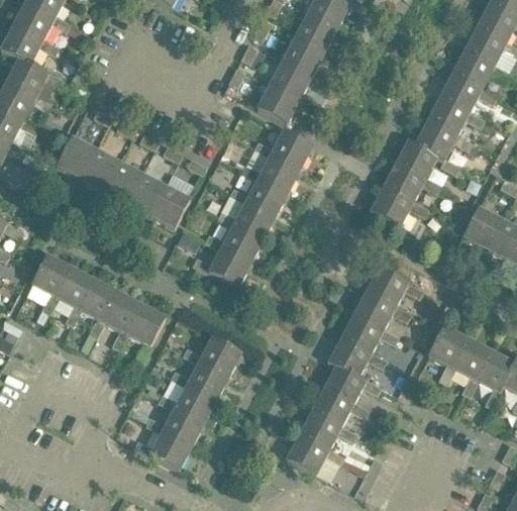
[(25,0),(24,3),(54,19),(56,15),(64,0),(79,8),(83,0),(25,0)]
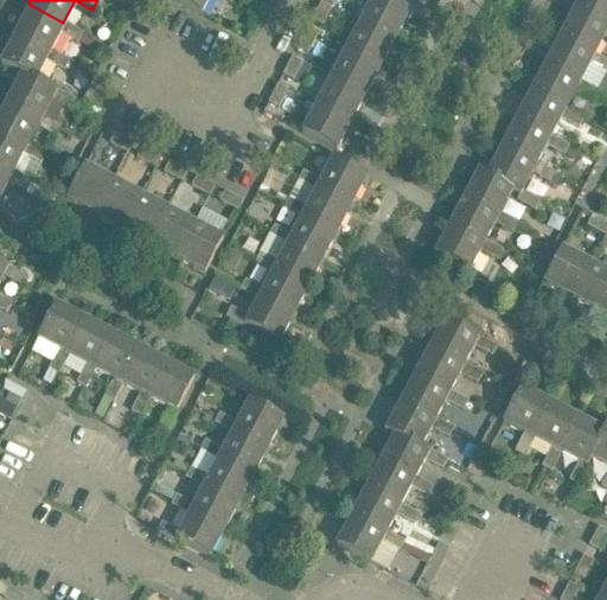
[(312,16),(321,20),(331,2),(325,0),(319,0),(312,16)]
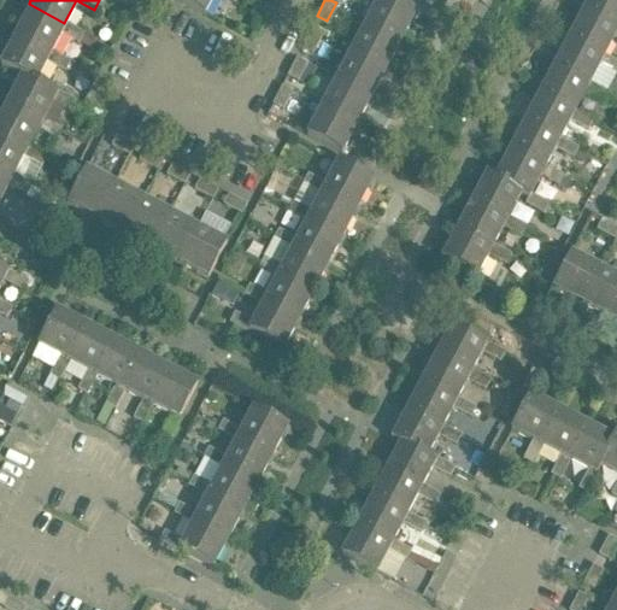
[(374,0),(365,17),(401,35),(416,7),(401,0),(374,0)]
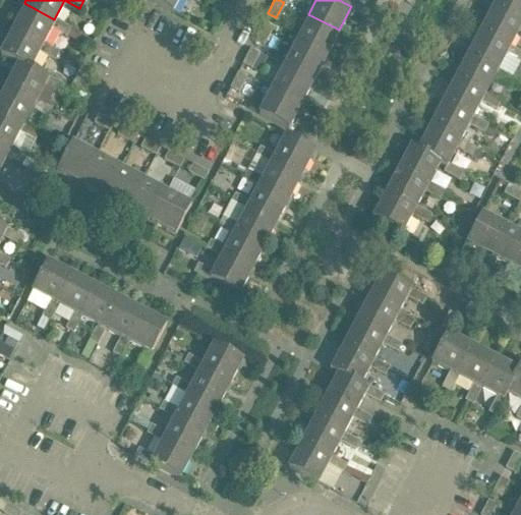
[(495,0),(493,4),(520,19),(520,17),(520,0),(495,0)]
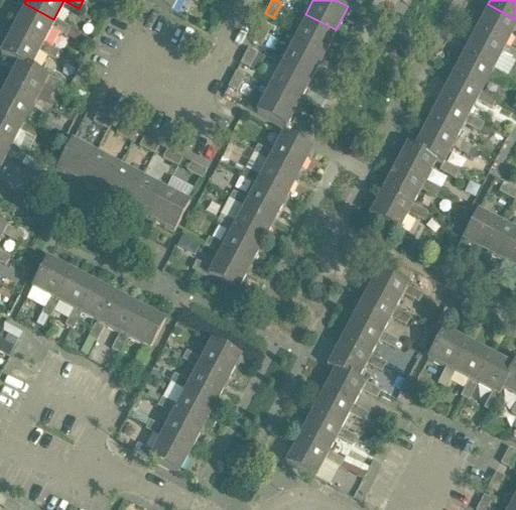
[(53,19),(24,3),(12,26),(41,42),(43,37),(51,22),(68,30),(72,22),(55,15),(53,19)]
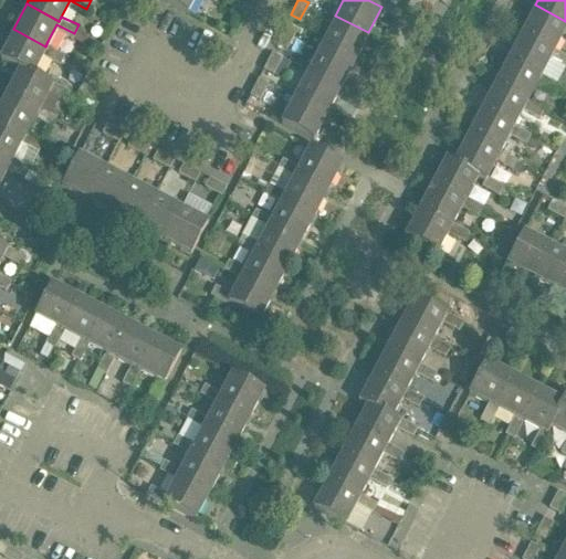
[(565,19),(565,21),(535,4),(522,30),(553,46),(553,45),(562,29),(565,31),(565,19)]
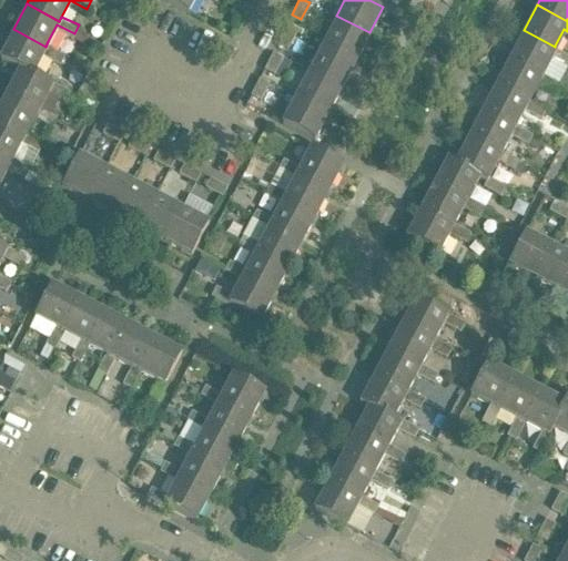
[(323,41),(355,58),(369,32),(336,16),(323,41)]
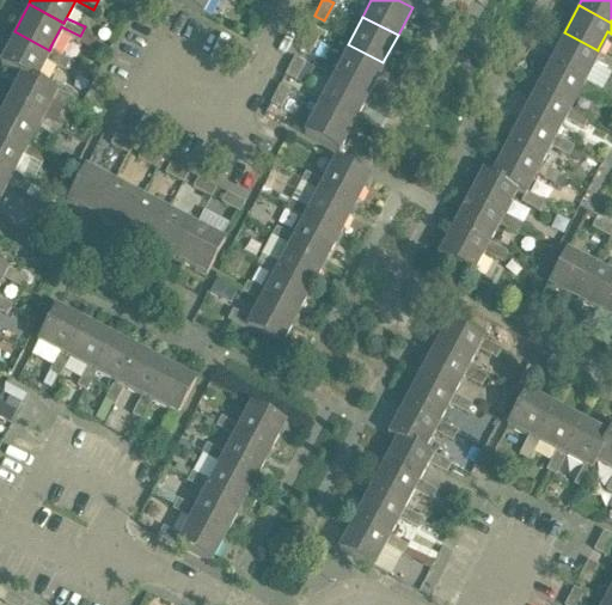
[(299,43),(310,48),(319,30),(308,25),(299,43)]
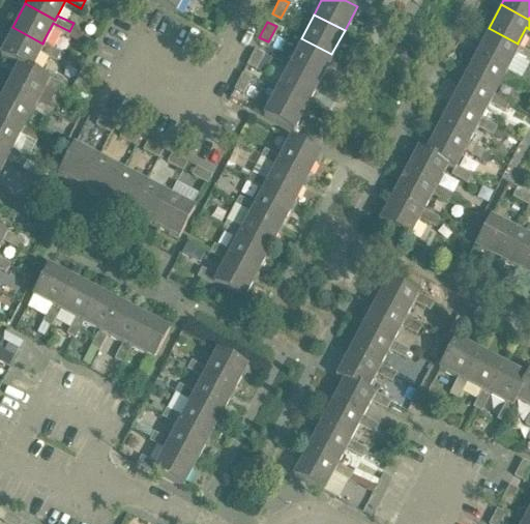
[(0,50),(0,51),(4,54),(18,61),(29,67),(31,63),(40,48),(56,55),(61,47),(45,38),(42,44),(12,27),(0,50)]
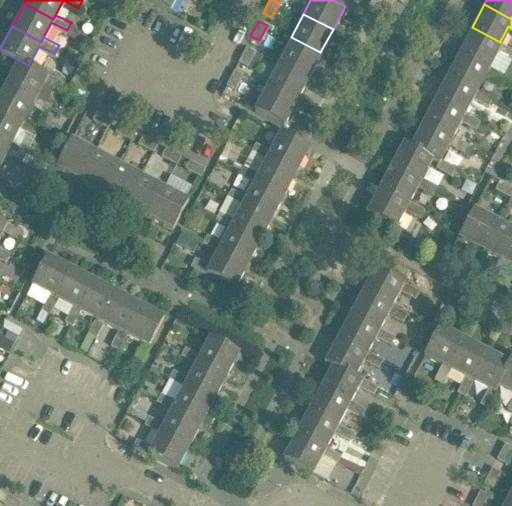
[(500,42),(472,27),(459,50),(488,65),(496,50),(511,58),(511,55),(511,47),(500,41),(500,42)]
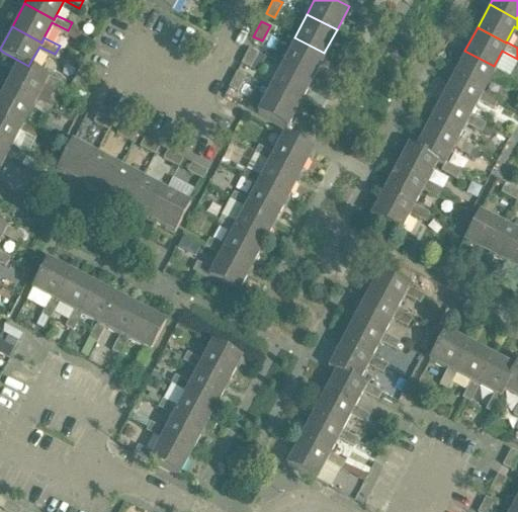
[(282,61),(312,77),(324,53),(294,37),(282,61)]
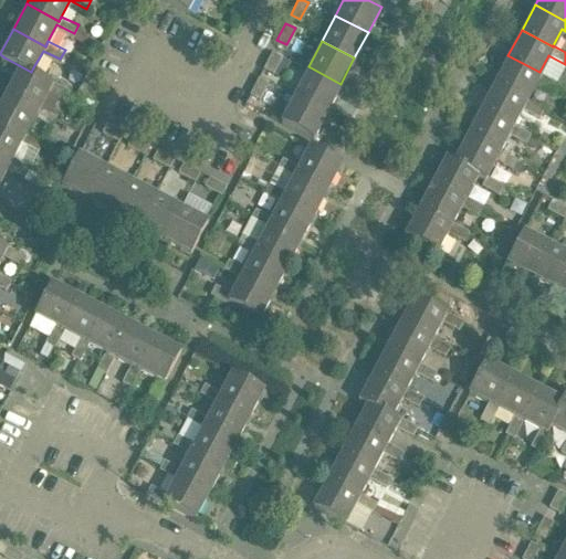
[(282,53),(272,49),(263,65),(273,70),(282,53)]
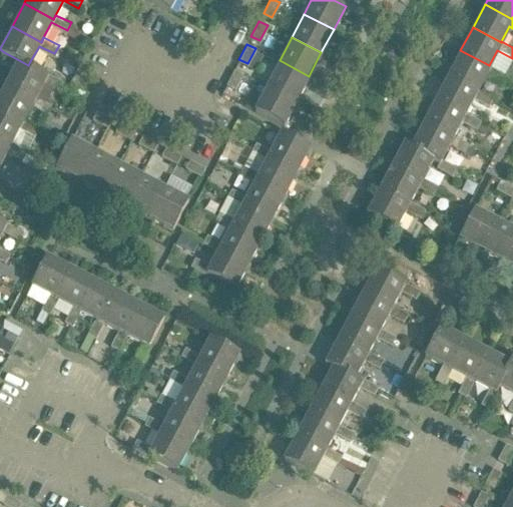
[(489,65),(460,50),(448,73),(477,88),(477,87),(485,73),(499,81),(504,72),(489,65)]
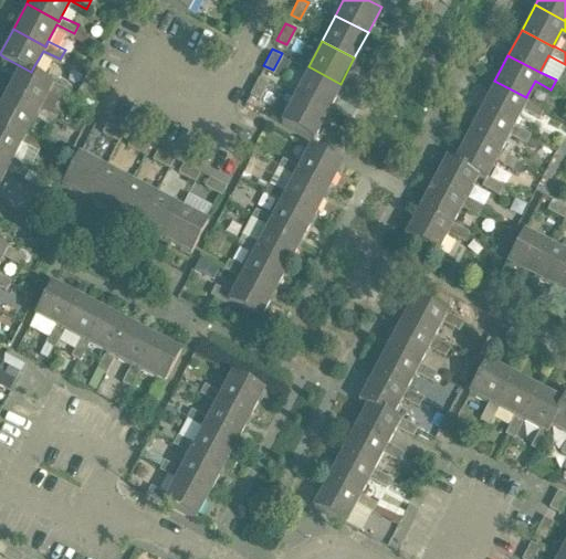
[(31,72),(19,65),(6,91),(39,107),(40,104),(49,87),(65,96),(71,86),(51,76),(50,77),(33,67),(31,72)]
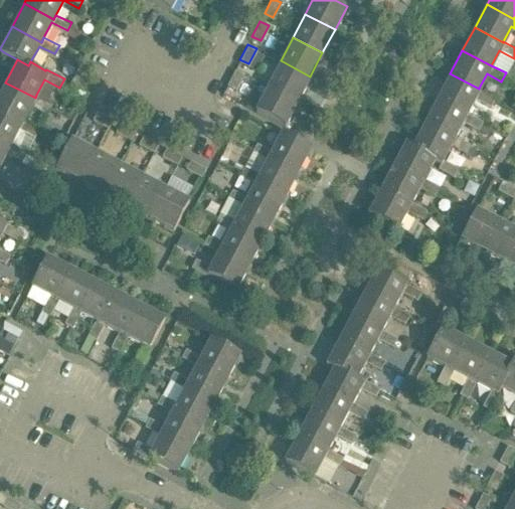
[(269,83),(298,100),(310,76),(281,60),(269,83)]
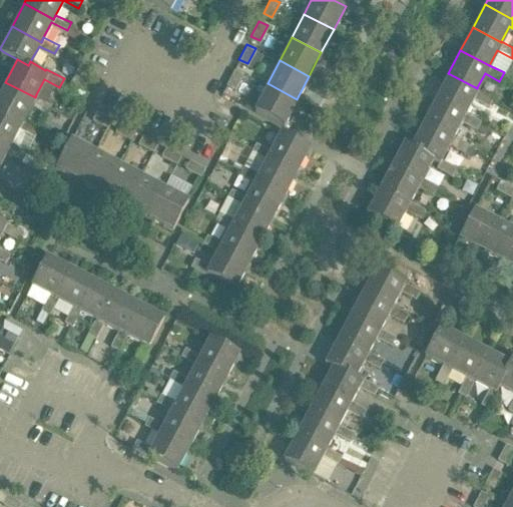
[(243,72),(234,67),(226,82),(235,86),(243,72)]
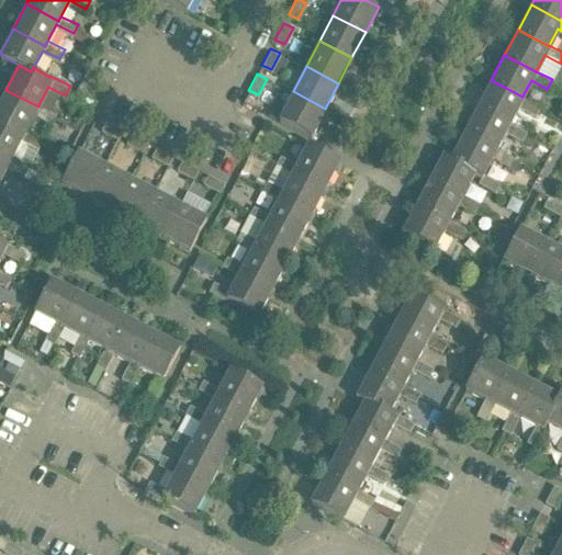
[(523,97),(491,80),(478,105),(509,122),(517,106),(534,114),(539,104),(523,95),(523,97)]
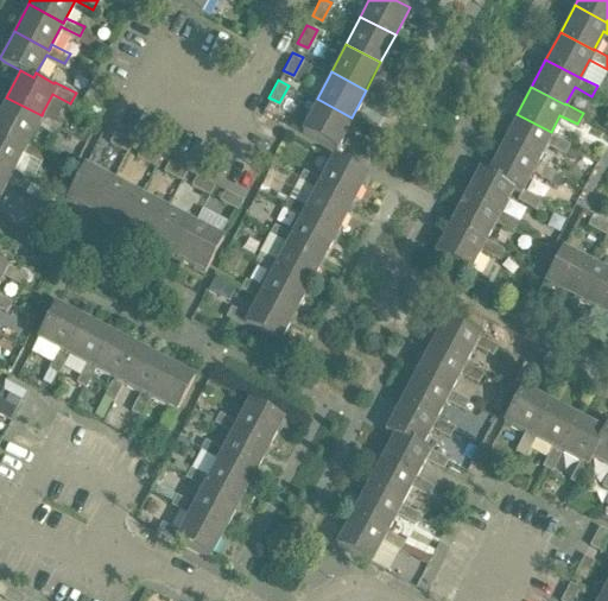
[(42,115),(6,97),(0,108),(0,128),(27,143),(29,139),(38,122),(56,131),(61,121),(43,112),(42,115)]
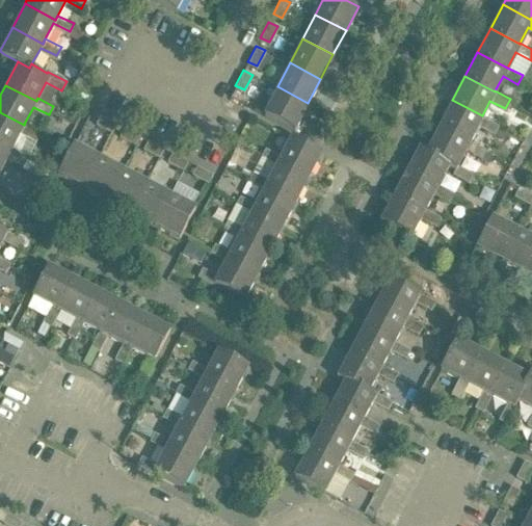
[(308,103),(277,86),(264,110),(295,127),(308,103)]
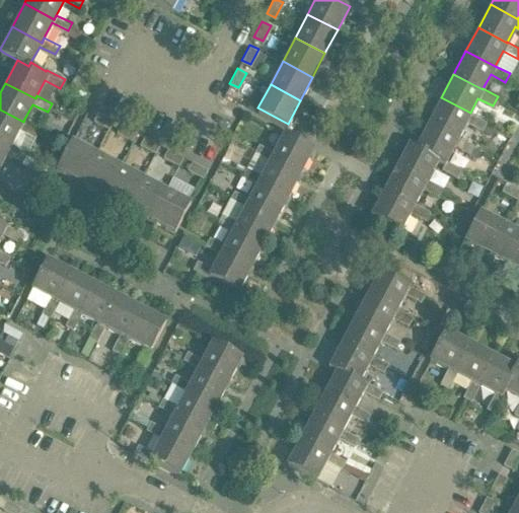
[(470,113),(441,97),(429,121),(458,136),(465,121),(480,129),(486,120),(470,113)]
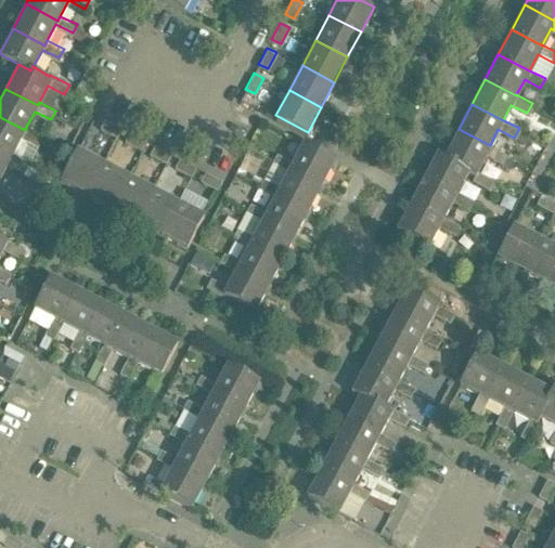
[(25,130),(0,117),(0,148),(11,155),(13,152),(22,135),(37,144),(42,135),(26,127),(25,130)]
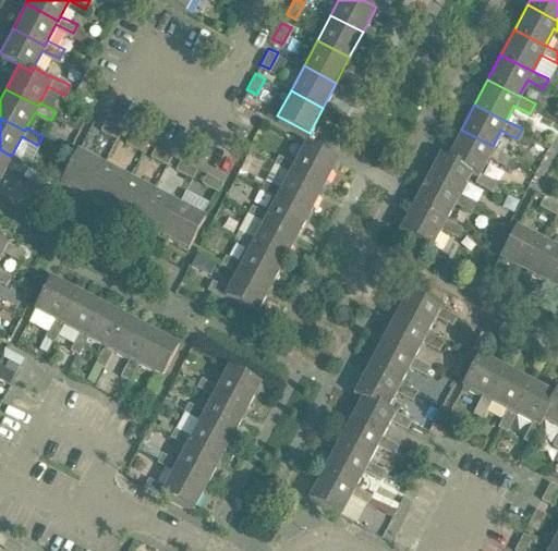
[(105,118),(100,126),(117,135),(122,126),(105,118)]
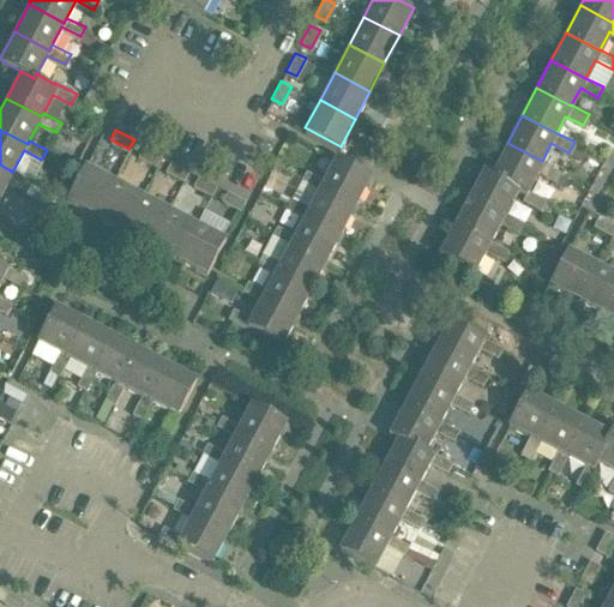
[(507,143),(493,172),(528,188),(536,170),(554,180),(560,169),(542,161),(507,143)]
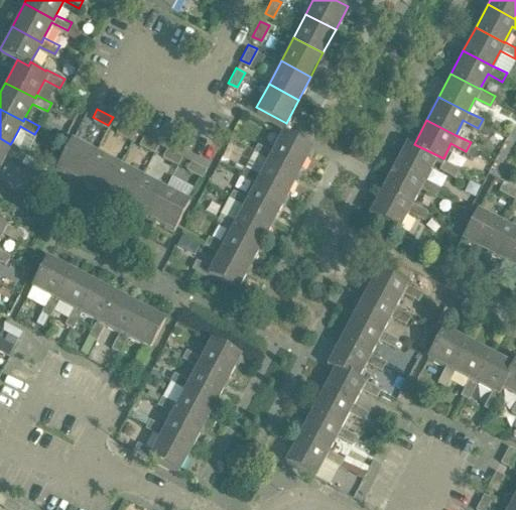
[(120,121),(116,129),(131,137),(136,129),(120,121)]
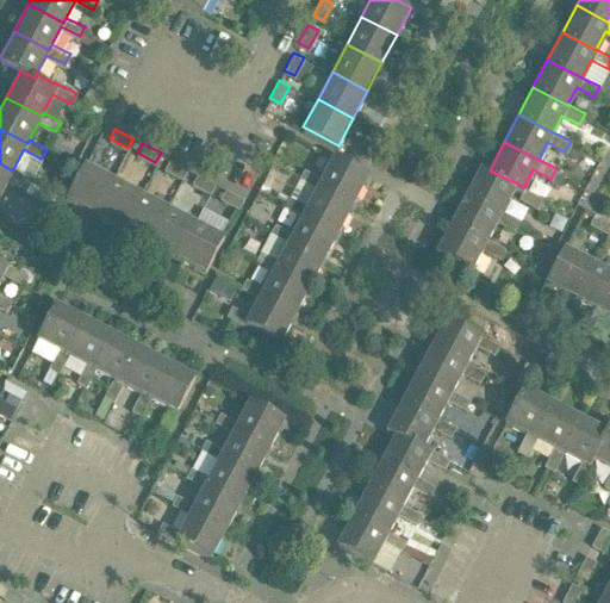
[(299,176),(317,186),(319,182),(353,200),(368,173),(334,155),(322,176),(304,168),(299,176)]
